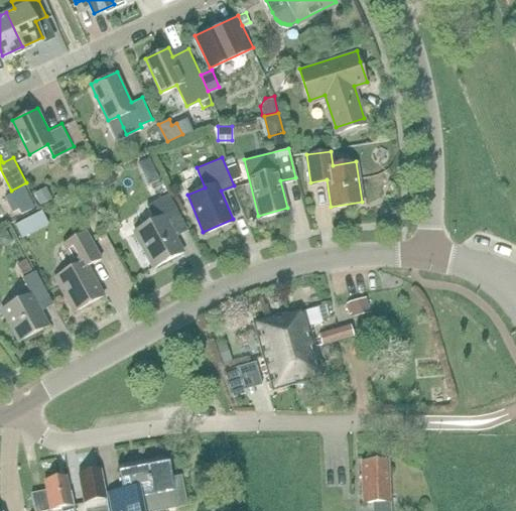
[(109,169),(100,175),(106,185),(116,179),(109,169)]
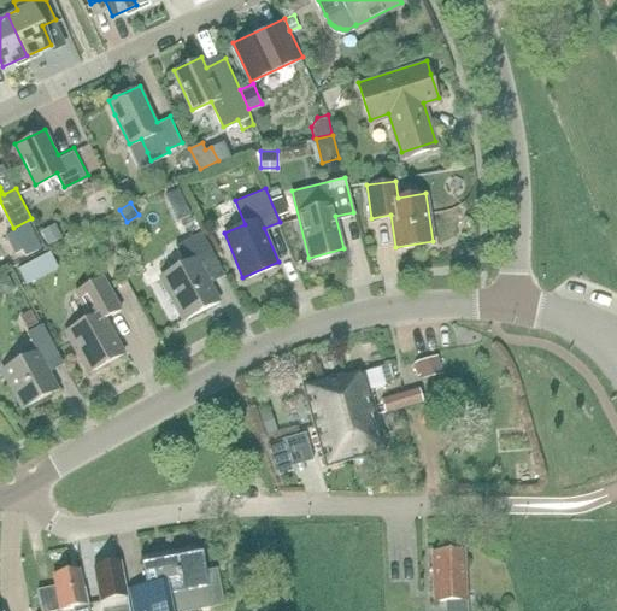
[(30,221),(6,233),(15,250),(22,247),(24,253),(41,245),(30,221)]
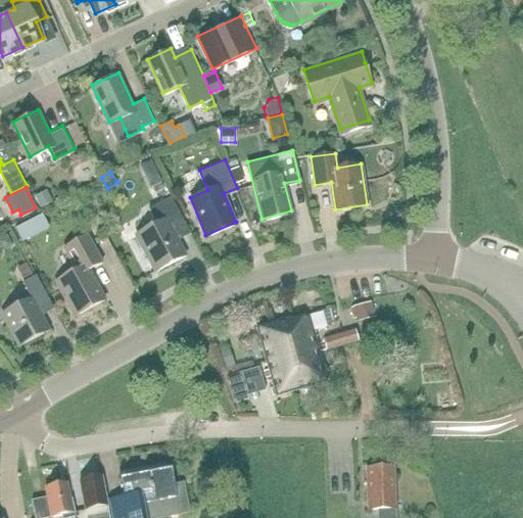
[(51,199),(46,189),(35,195),(41,205),(51,199)]
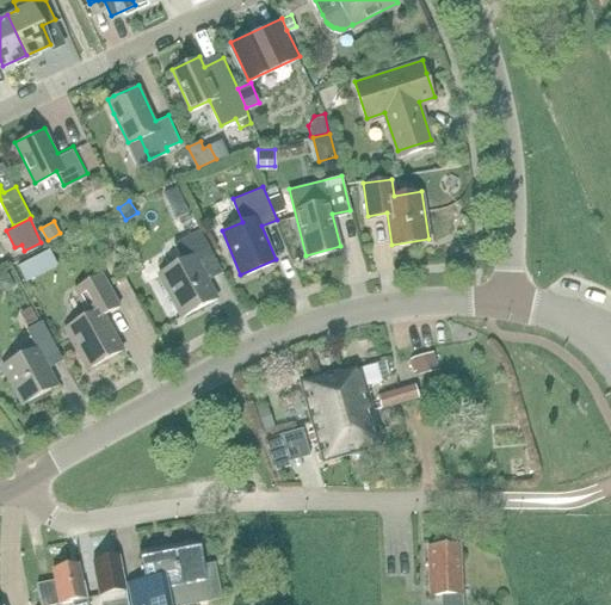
[(181,315),(217,296),(202,267),(216,259),(199,228),(173,241),(183,259),(159,272),(181,315)]
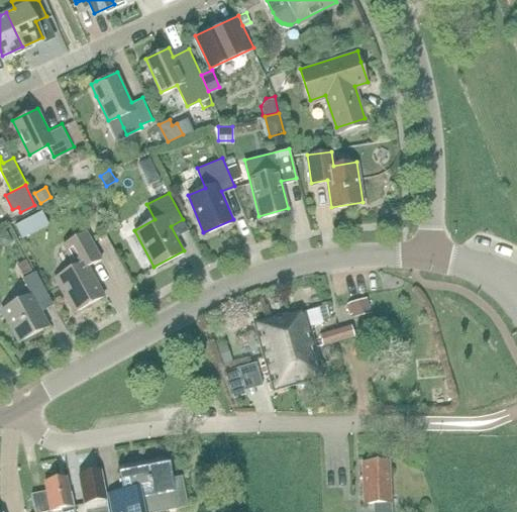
[(24,218),(16,223),(22,235),(30,231),(24,218)]
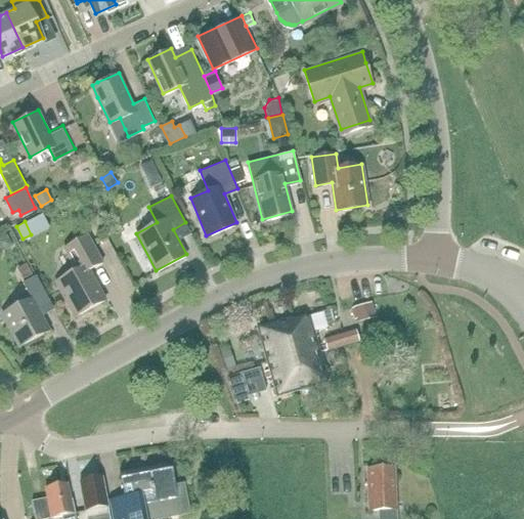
[(102,260),(97,251),(88,233),(63,247),(76,269),(55,280),(75,314),(105,298),(89,267),(102,260)]
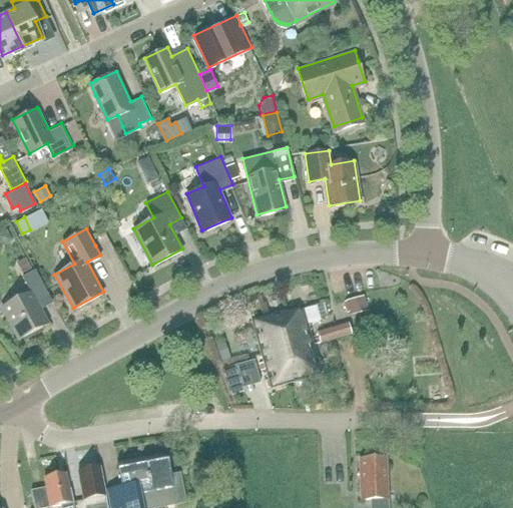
[(0,237),(0,238),(7,240),(11,238),(6,229),(0,232),(0,237)]
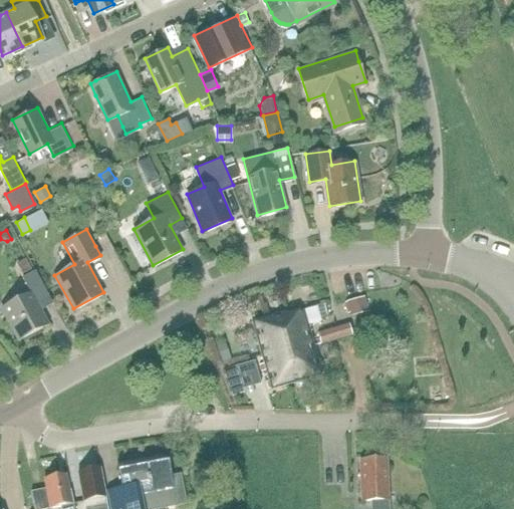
[(17,260),(23,271),(31,267),(25,256),(17,260)]
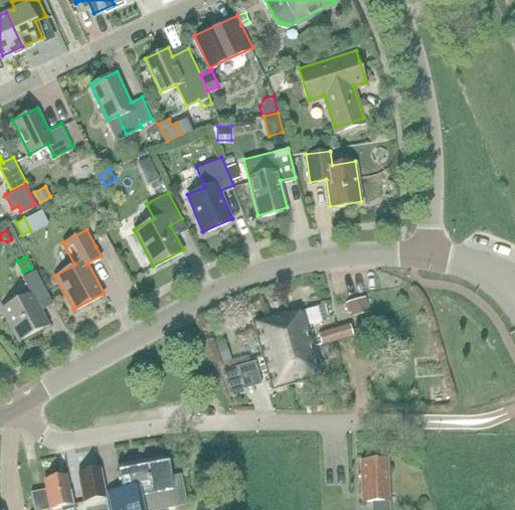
[(31,292),(1,307),(18,339),(48,323),(36,300),(48,294),(35,269),(22,276),(31,292)]
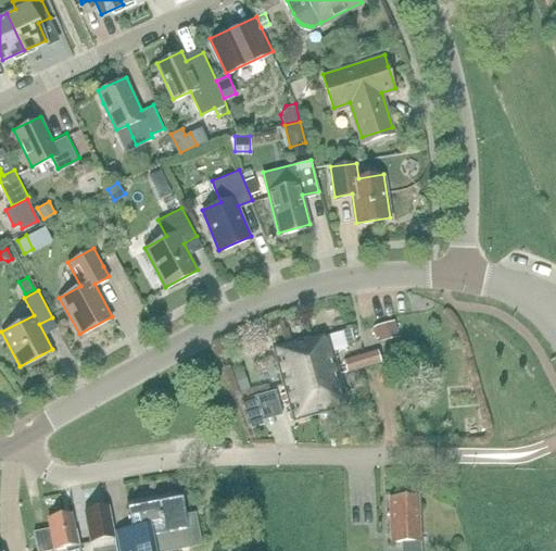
[(377,323),(381,337),(397,333),(393,318),(377,323)]
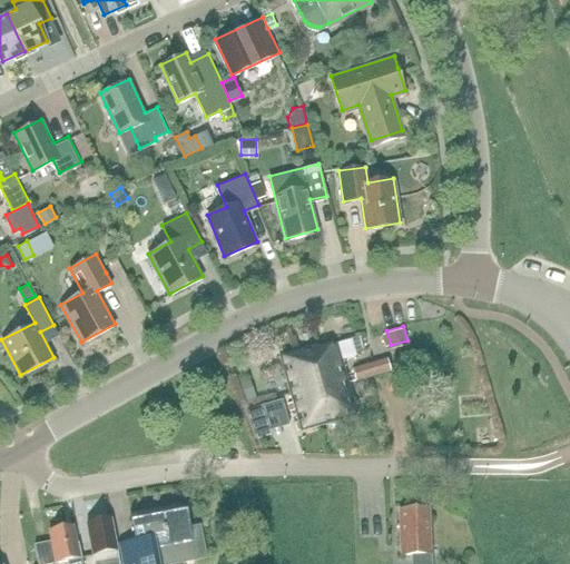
[(317,342),(279,353),(301,428),(356,412),(341,356),(355,353),(354,348),(363,346),(360,334),(350,336),(351,336),(318,346),(317,342)]
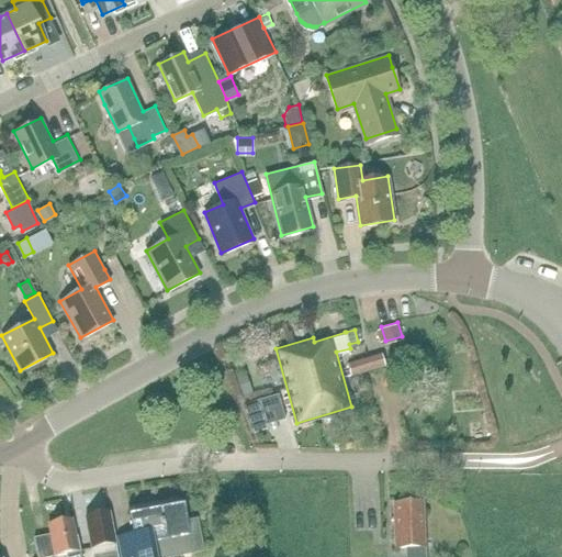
[(350,375),(385,365),(381,352),(346,361),(350,375)]
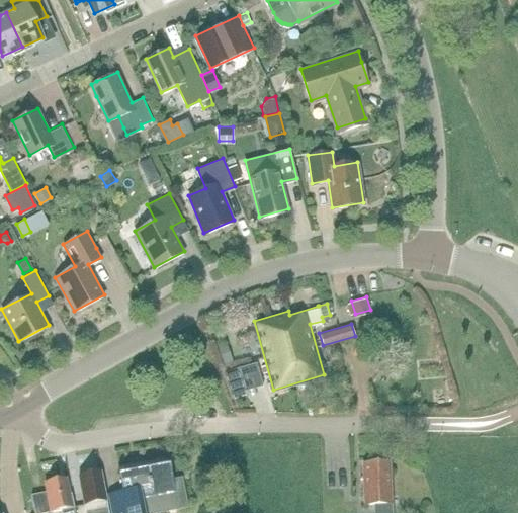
[(231,356),(227,345),(219,348),(223,359),(231,356)]
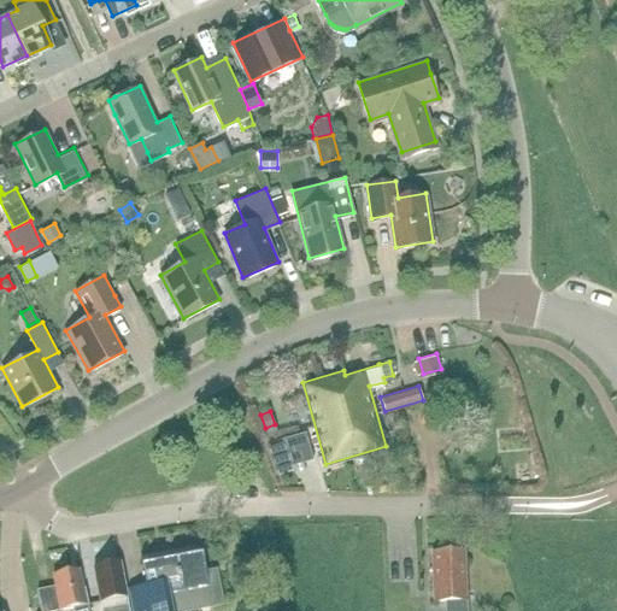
[(282,439),(268,444),(277,471),(292,465),(282,439)]
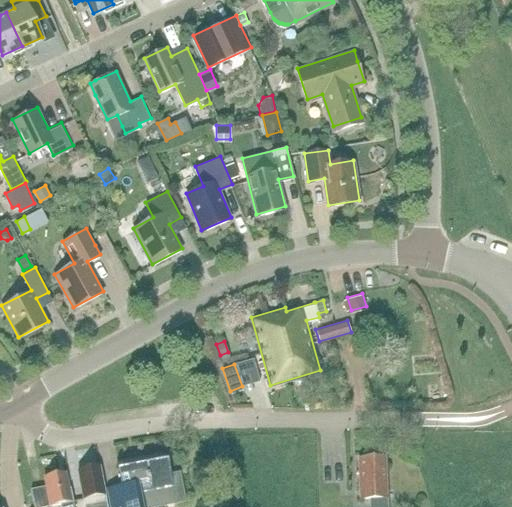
[(179,469),(170,471),(166,449),(116,459),(120,483),(107,486),(110,506),(147,506),(185,500),(179,469)]
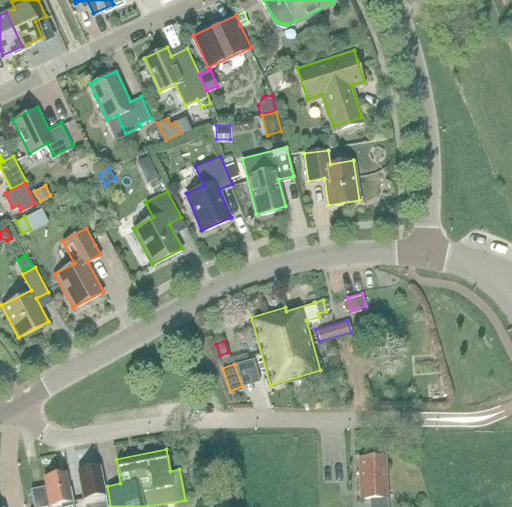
[(358,455),(357,455),(358,498),(369,497),(369,506),(387,506),(387,497),(386,454),(358,455)]
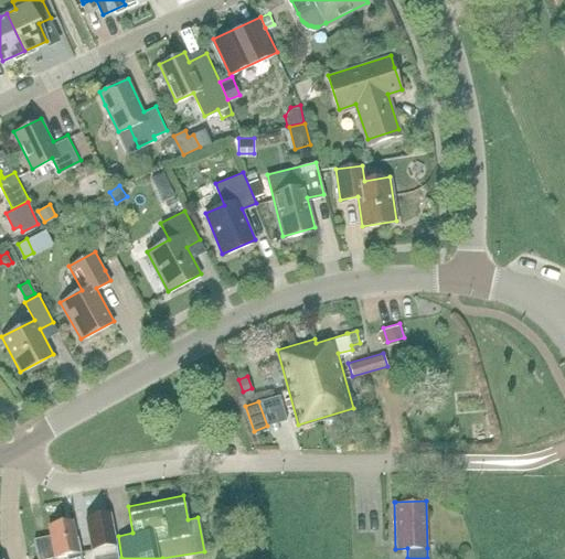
[(118,558),(119,558),(116,544),(117,544),(110,511),(85,515),(92,547),(93,558),(118,558)]
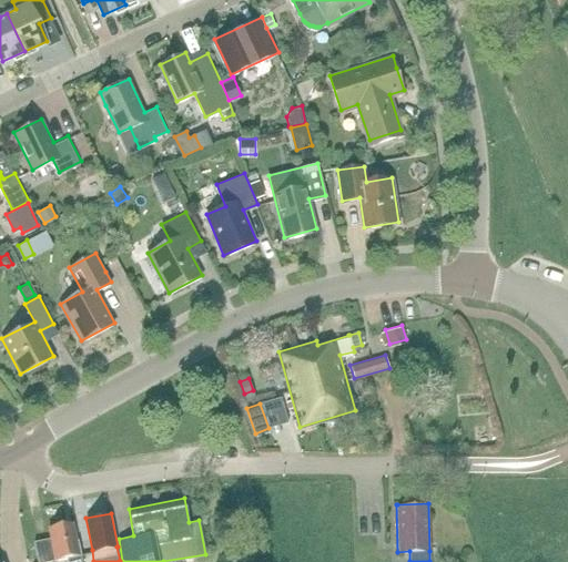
[(81,561),(80,553),(73,520),(49,525),(51,535),(34,539),(38,561),(54,558),(67,555),(68,561),(81,561)]
